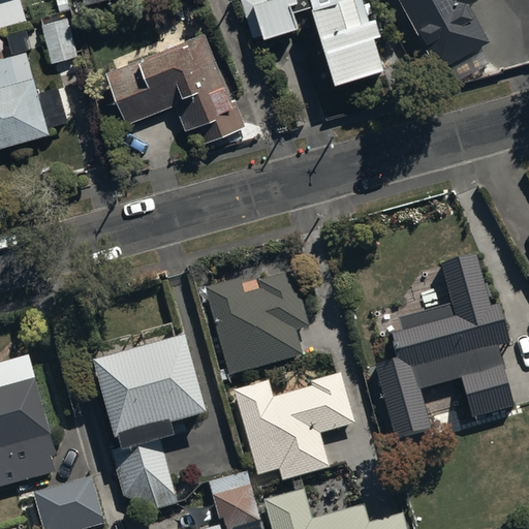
[(0,0),(0,23),(27,16),(22,0),(0,0)]
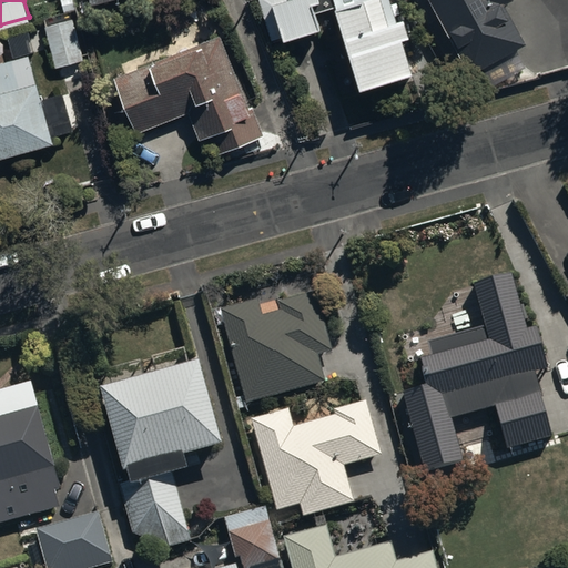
[(260,0),(271,37),(322,21),(317,4),(332,0),(334,0),(359,85),(411,70),(389,0),(260,0)]
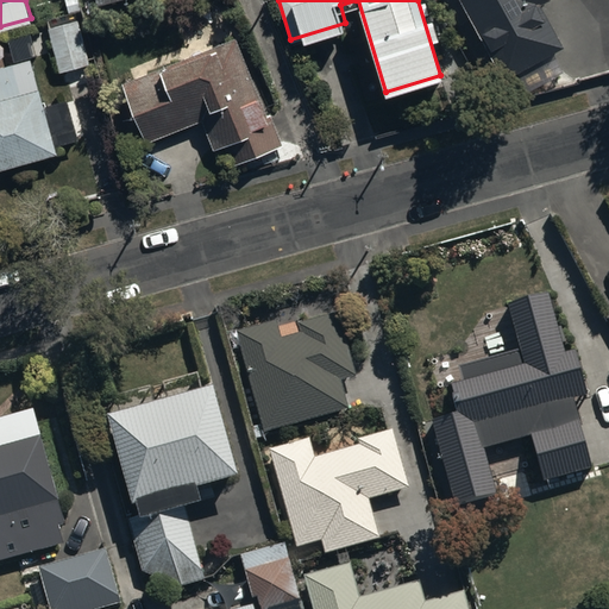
[(466,0),(506,68),(559,38),(538,0),(466,0)]
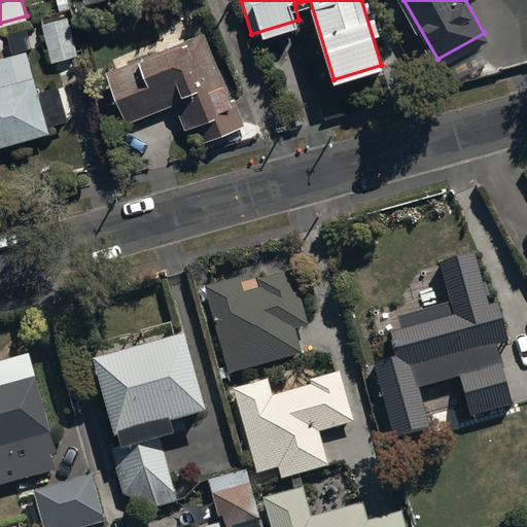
[(76,51),(66,12),(38,20),(49,59),(76,51)]
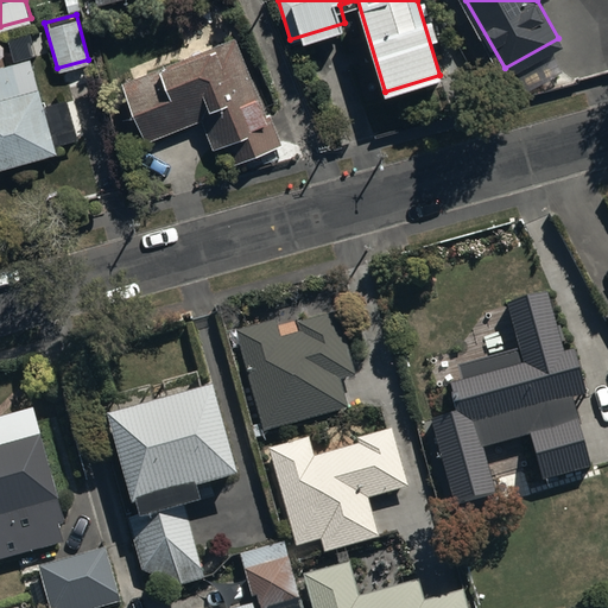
[(282,146),(233,32),(176,57),(122,80),(146,137),(200,114),(223,171),(282,146)]
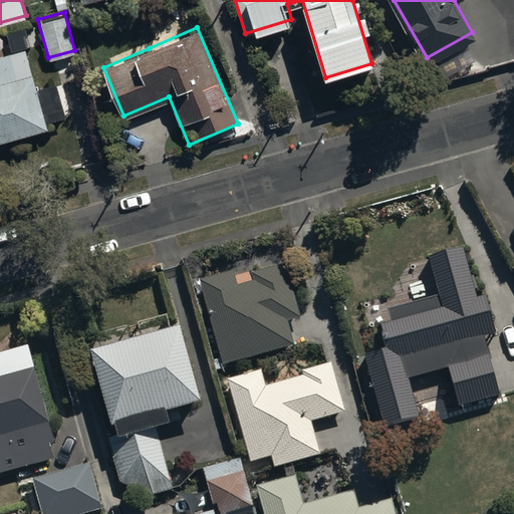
[(0,51),(0,135),(48,123),(29,44),(0,51)]
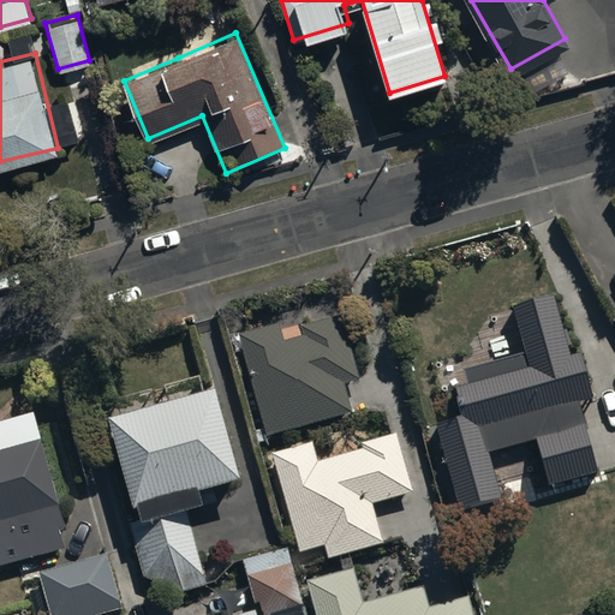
[(455,366),(466,412),(435,421),(458,508),(503,496),(490,448),(538,436),(550,485),(560,483),(598,473),(563,339),(551,292),(514,302),(526,348),(517,351),(455,366)]
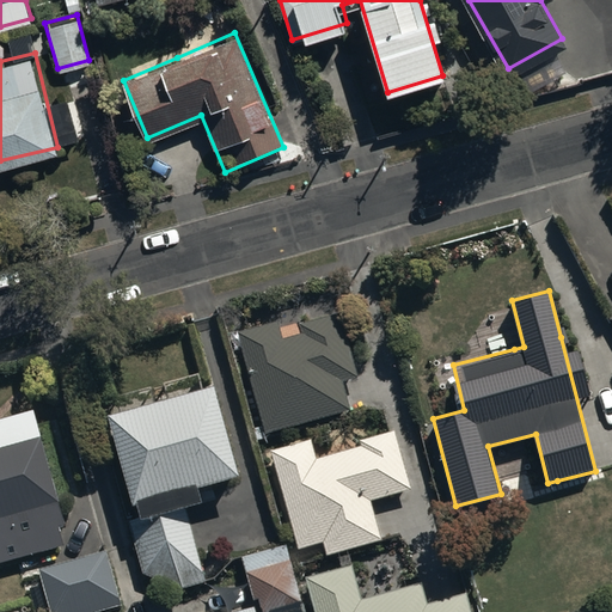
[(299,319),(303,334),(283,338),(276,317),(238,328),(244,349),(267,432),(348,409),(340,378),(357,373),(338,308),(299,319)]
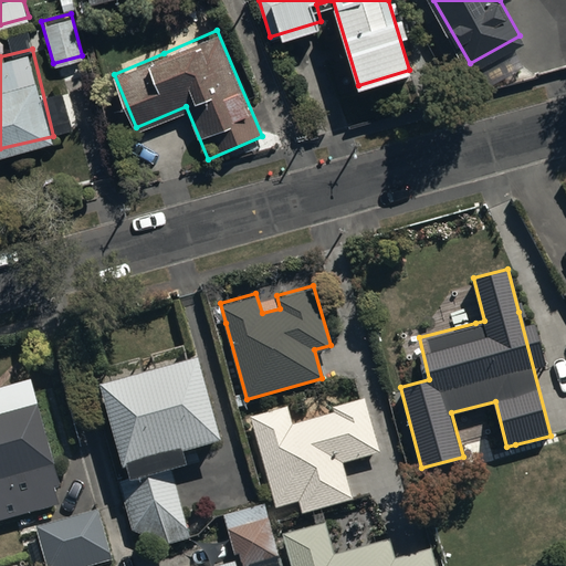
[(199,350),(102,377),(125,460),(127,460),(132,475),(122,479),(135,528),(169,540),(188,524),(171,462),(188,458),(185,442),(221,432),(199,350)]
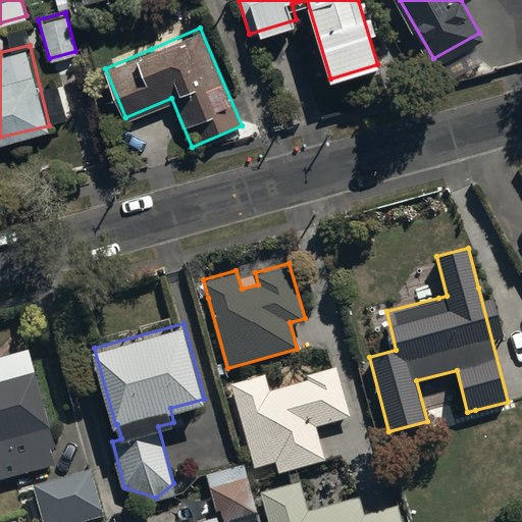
[(50,450),(55,449),(31,362),(0,369),(0,480),(54,466),(50,450)]
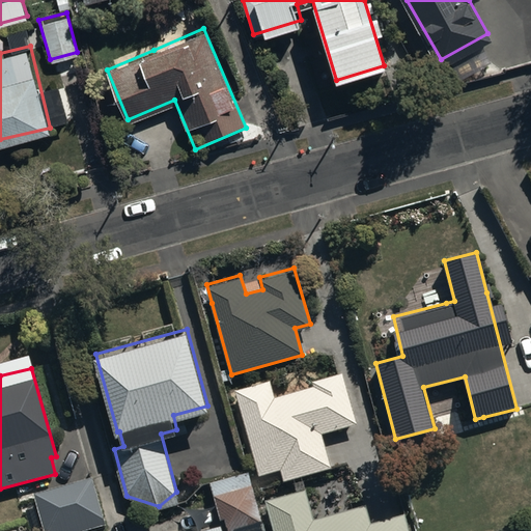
[(330,466),(320,434),(356,423),(341,371),(306,381),(308,387),(274,396),(270,379),(235,389),(259,474),(280,468),(283,479),(330,466)]
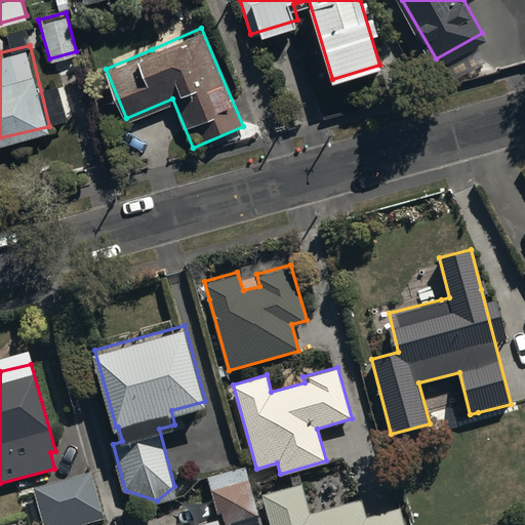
[(245,466),(209,476),(223,524),(227,524),(259,516),(245,466)]
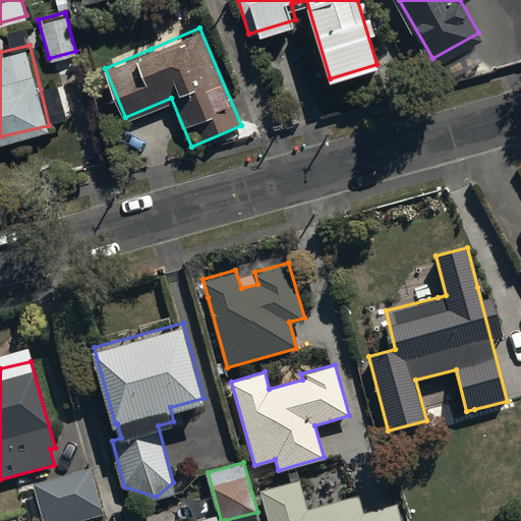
[(91,465),(34,481),(44,520),(65,520),(104,511),(91,465)]
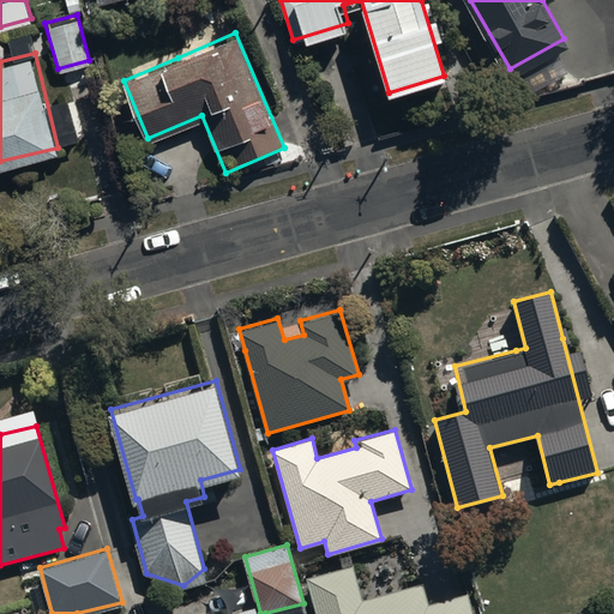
[(421,582),(361,599),(353,566),(309,578),(319,613),(474,613),(468,591),(427,603),(421,582)]
